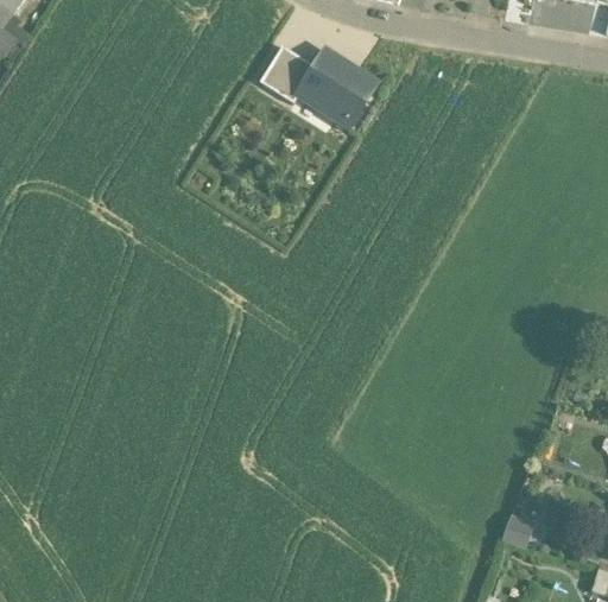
[(0,0),(0,4),(12,12),(20,0),(0,0)]
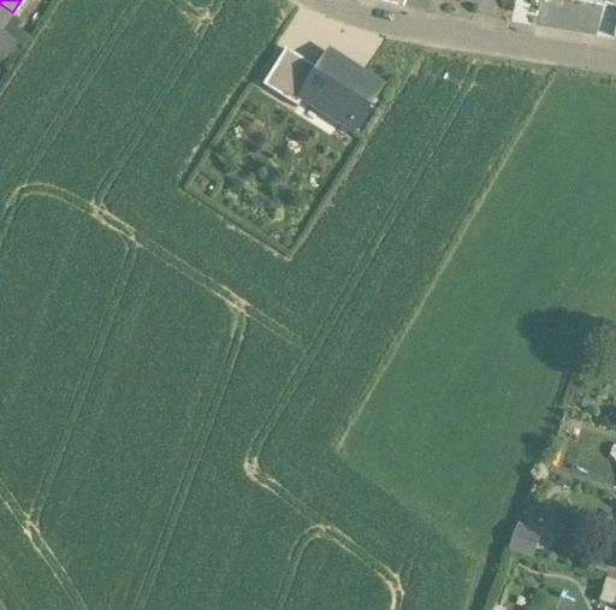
[(0,29),(12,12),(0,4),(0,29)]
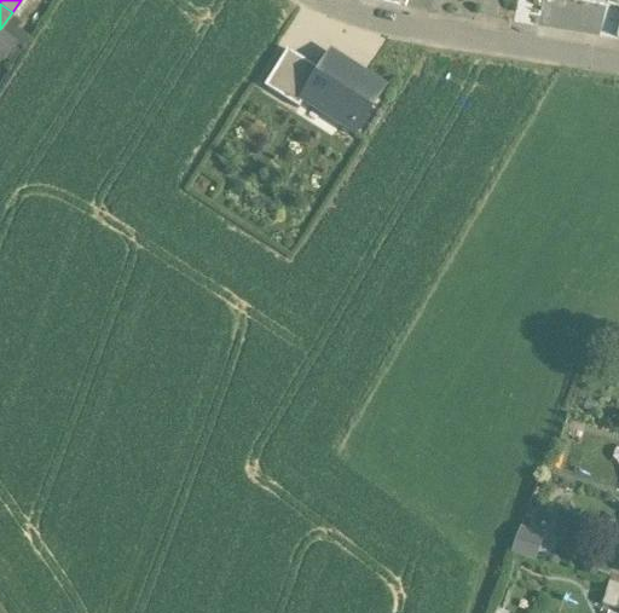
[(0,53),(3,56),(13,40),(1,32),(0,33),(0,53)]
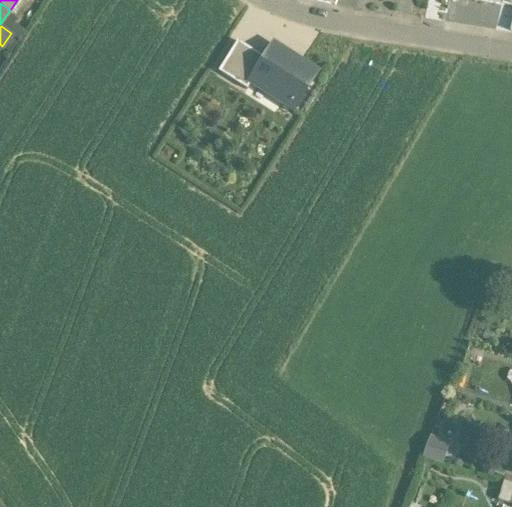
[(264,55),(237,38),(218,68),(246,86),(251,79),(249,79),(264,55)]
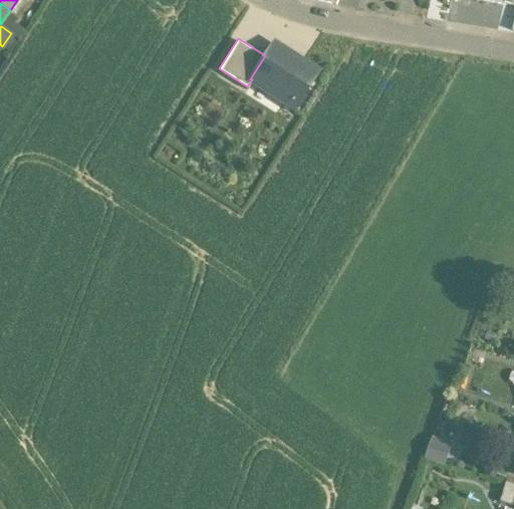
[(318,69),(274,41),(265,55),(250,79),(252,79),(294,106),(318,69)]
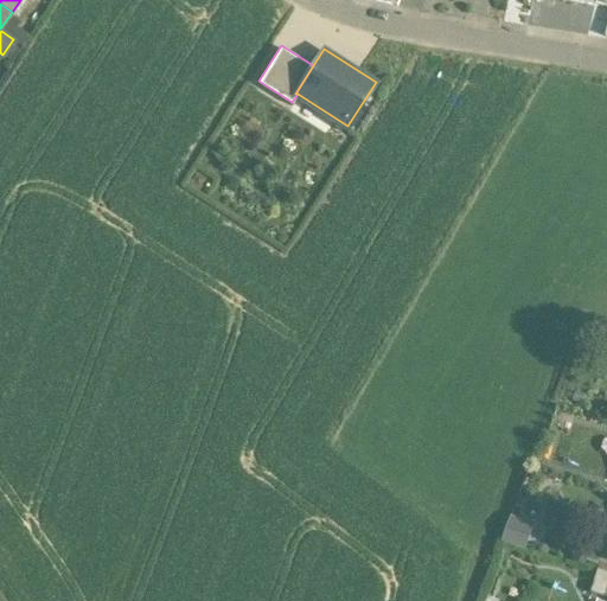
[(506,509),(500,537),(526,543),(532,515),(506,509)]
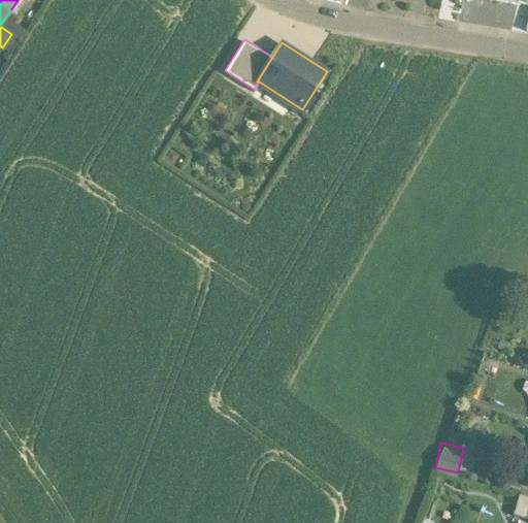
[(527,496),(519,494),(513,514),(527,517),(527,496)]
